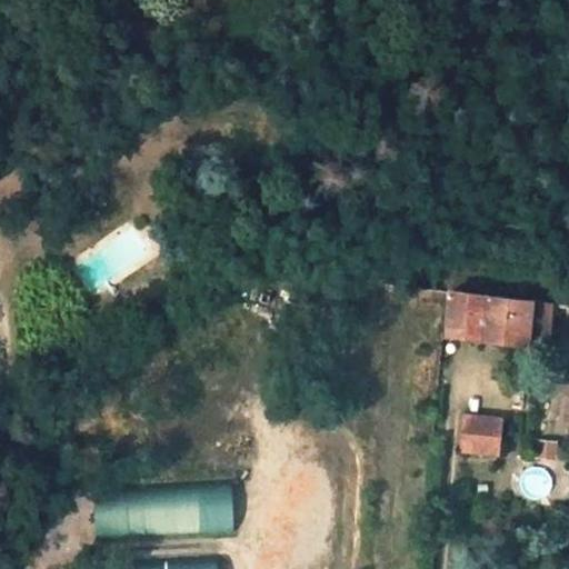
[(26,98),(21,89),(7,96),(11,106),(26,98)]
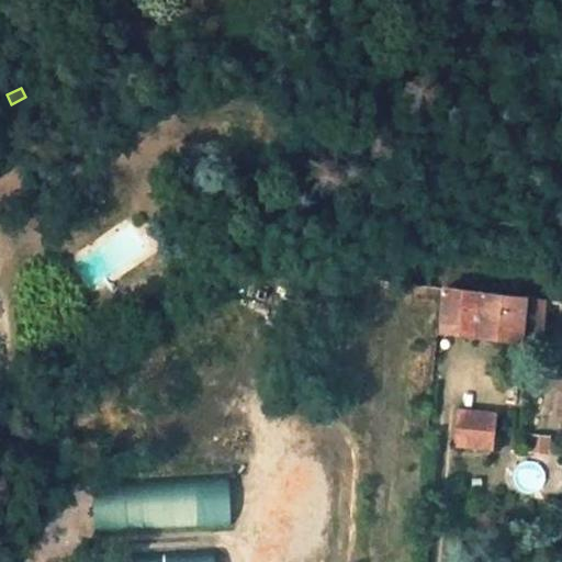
[(530,347),(541,348),(547,300),(446,288),(442,330),(531,340),(530,347)]
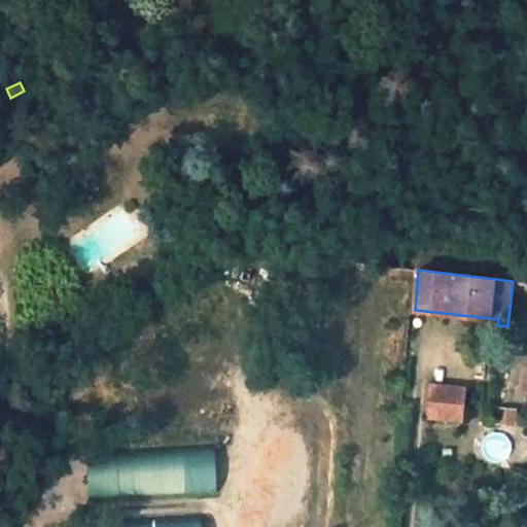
[(447,387),(431,384),(428,416),(443,417),(447,387)]
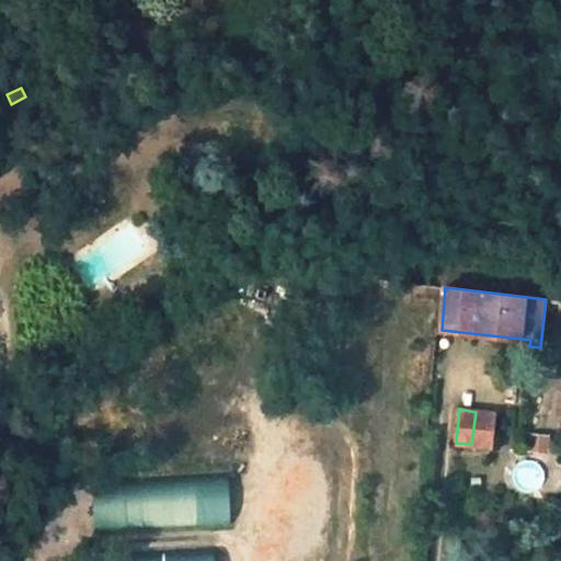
[(491,446),(495,414),(476,412),(471,444),(491,446)]
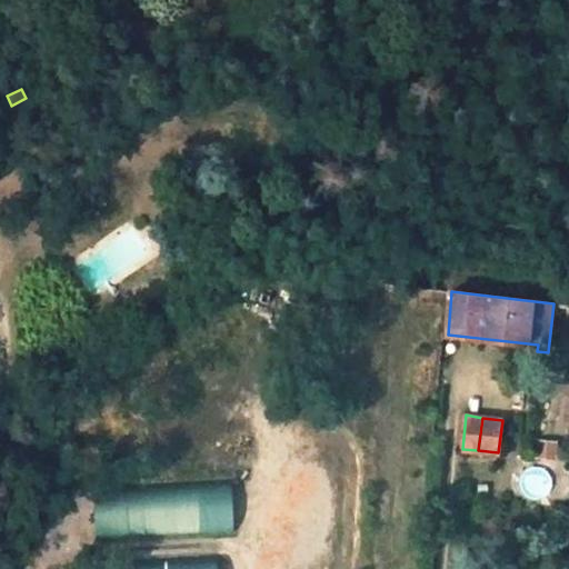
[(95,536),(232,530),(231,483),(92,489),(95,536)]
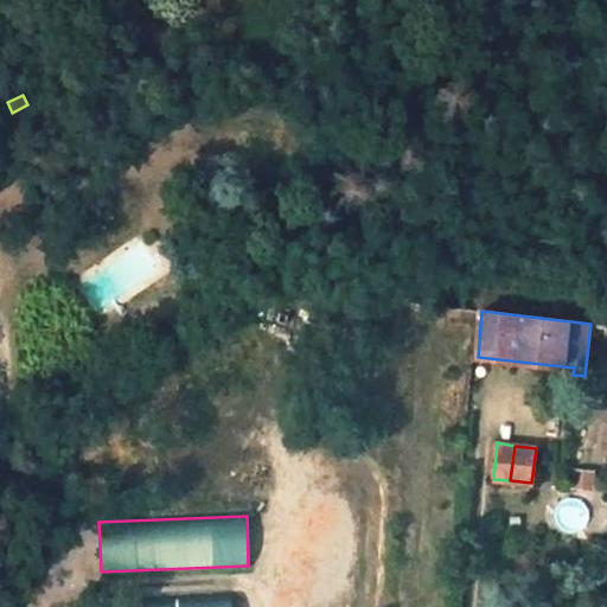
All buildings are outlined.
